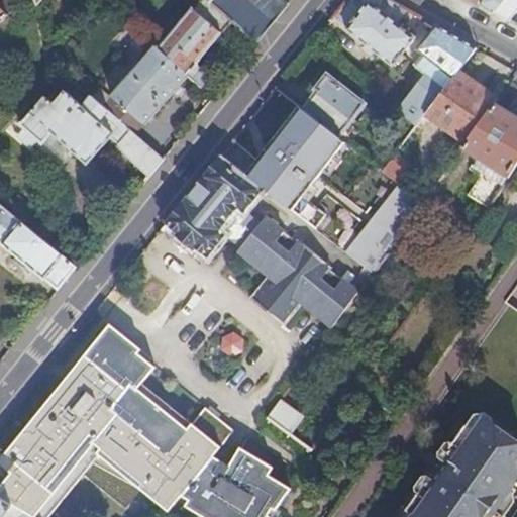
[(0,0),(0,7),(7,14),(8,14),(21,0),(0,0)]
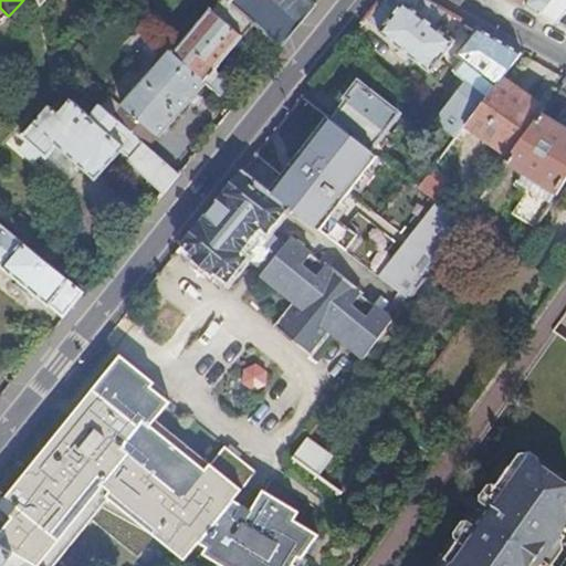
[(173,53),(206,81),(221,95),(233,80),(224,72),(219,73),(217,69),(244,37),(242,35),(253,23),(281,46),(302,20),(316,2),(313,0),(219,0),(211,10),(211,9),(173,53)]
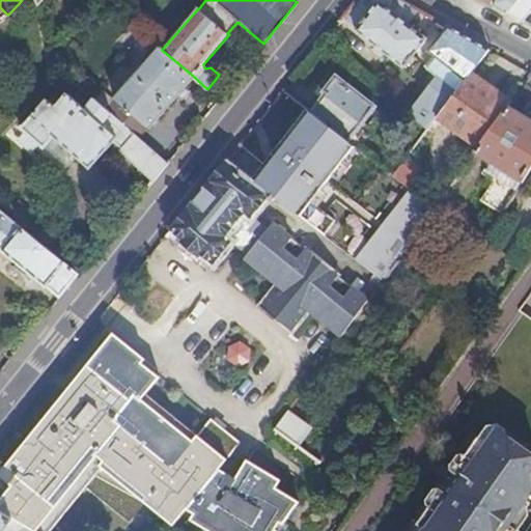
[(358,0),(357,1),(343,18),(358,29),(357,30),(404,68),(415,56),(427,38),(415,28),(410,23),(402,17),(412,4),(403,0),(358,0)]
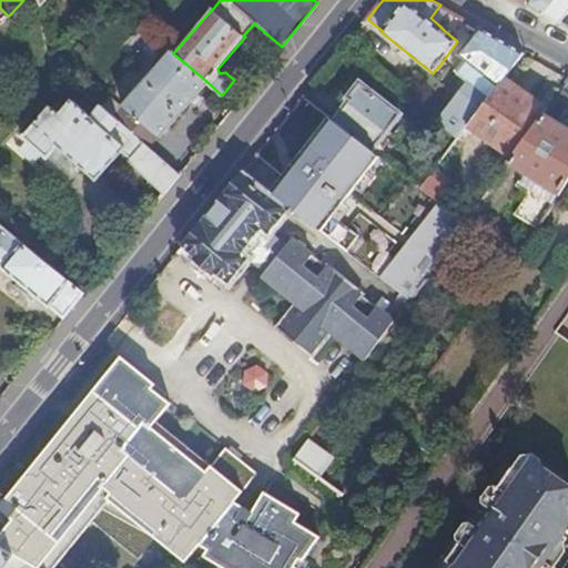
[(553,0),(519,0),(543,13),(553,0)]
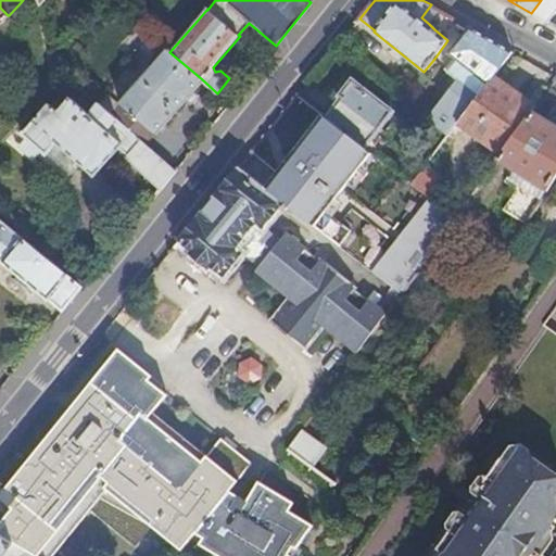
[(555,0),(541,0),(531,13),(548,23),(555,12),(555,0)]
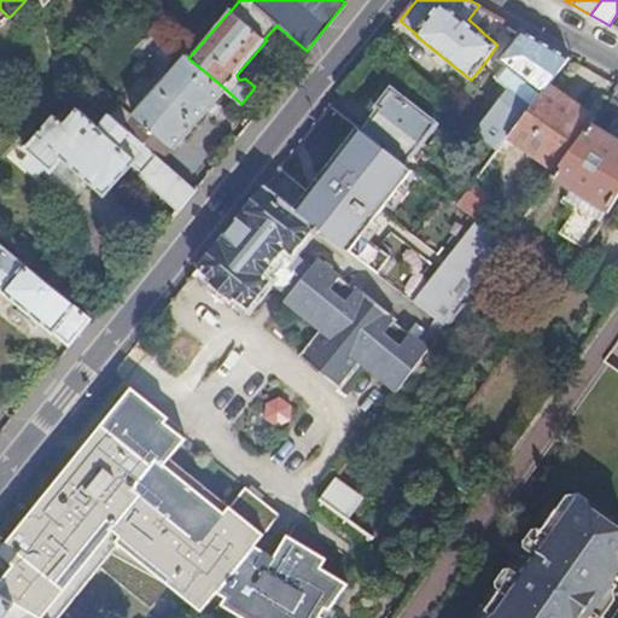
[(468,19),(477,27),(488,10),(479,5),(468,19)]
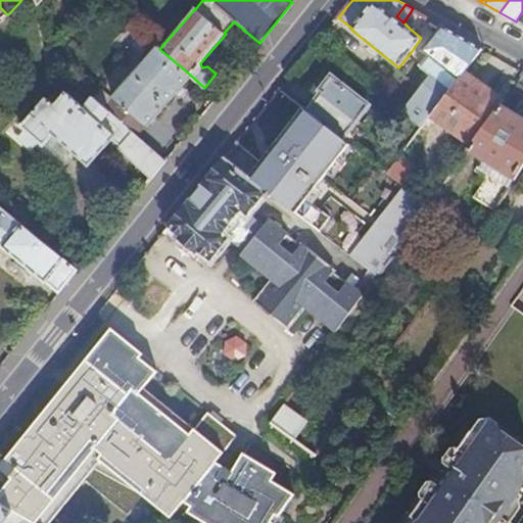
[(430,77),(402,112),(423,129),(431,116),(465,72),(483,48),(444,27),(424,52),(433,58),(440,64),(430,77)]
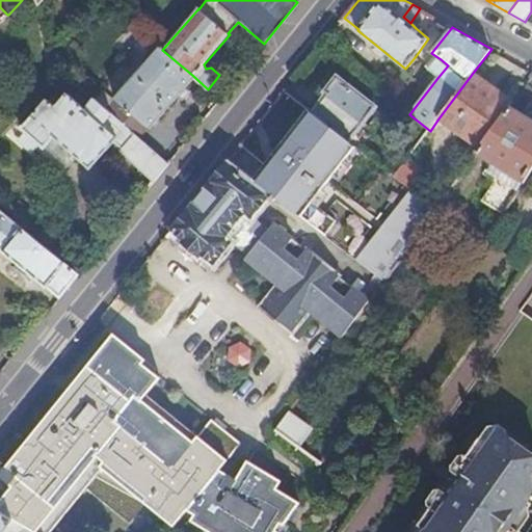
[(193,76),(162,50),(159,47),(114,98),(115,98),(112,102),(113,106),(121,112),(123,111),(124,112),(117,118),(138,137),(149,126),(149,127),(193,76)]
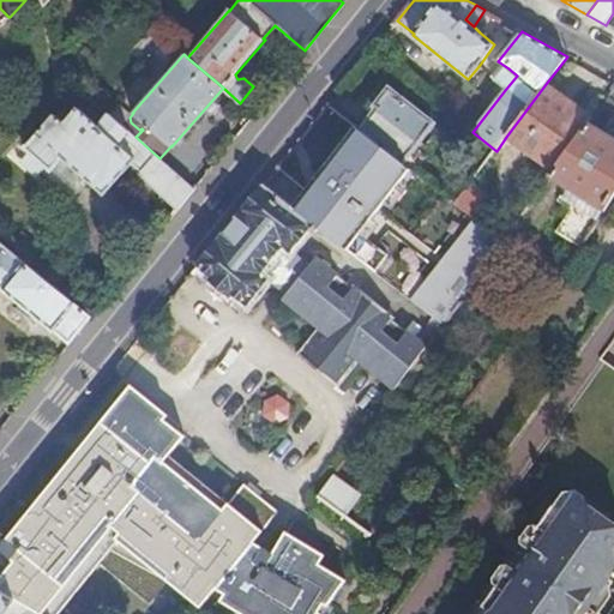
[(517,76),(509,68),(497,84),(505,90),(517,76)]
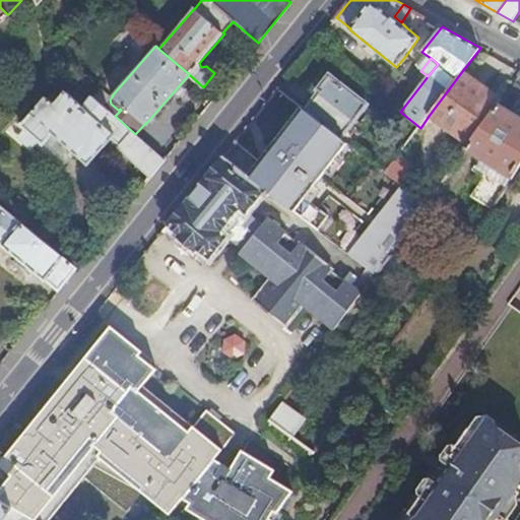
[(429,116),(471,146),(504,101),(462,71),(429,116)]
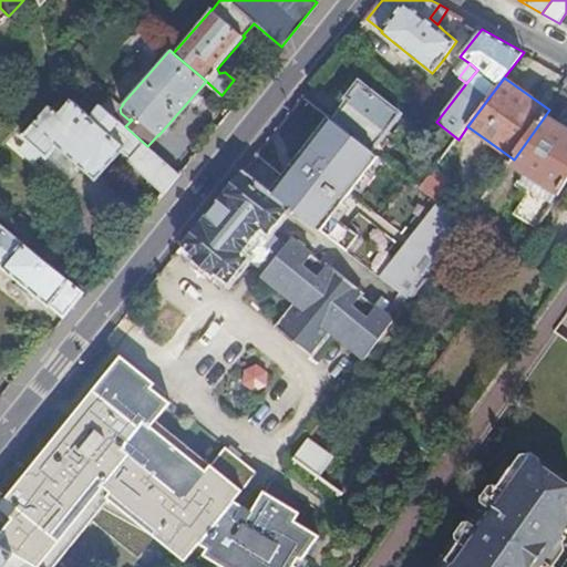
[(347,99),(331,117),(348,130),(373,150),(401,114),(357,80),(343,96),(347,99)]
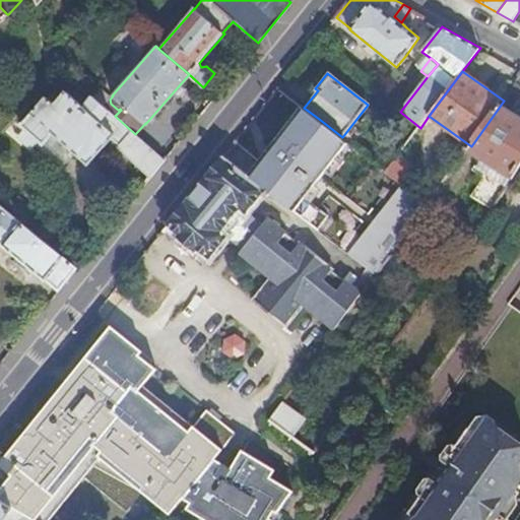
[(52,132),(73,151),(87,164),(111,136),(119,143),(117,146),(150,177),(165,159),(135,134),(115,116),(76,82),(70,88),(63,81),(58,87),(63,92),(54,104),(45,95),(19,124),(43,143),(44,141),(52,132)]
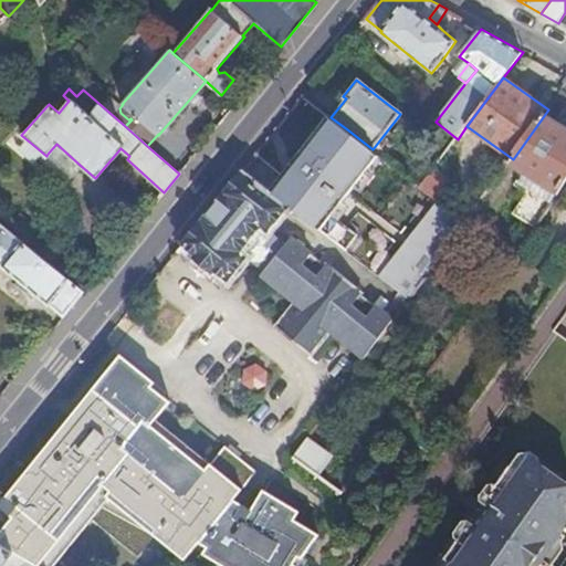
[(565,113),(565,91),(563,90),(548,109),(513,159),(509,164),(538,181),(535,188),(520,179),(502,206),(536,226),(558,194),(565,180),(565,125),(561,122),(565,113)]
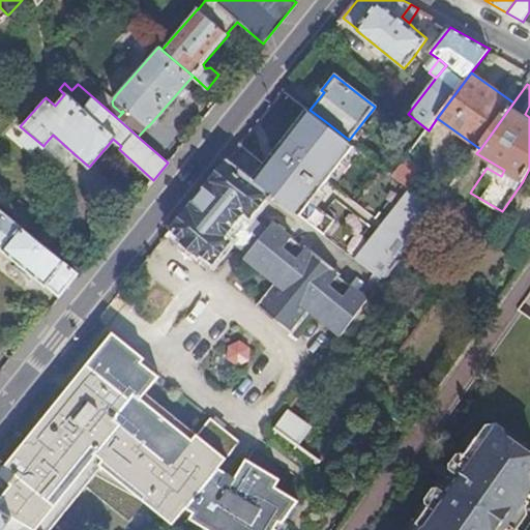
[(53,135),(45,144),(66,164),(75,154),(53,135)]
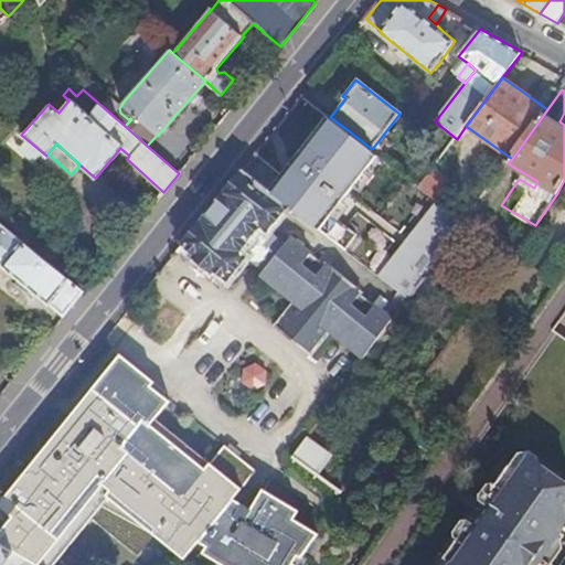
[(263,225),(269,231),(286,211),(291,215),(295,211),(288,205),(258,182),(243,170),(184,244),(228,280),(230,280),(247,258),(241,253),(263,225)]
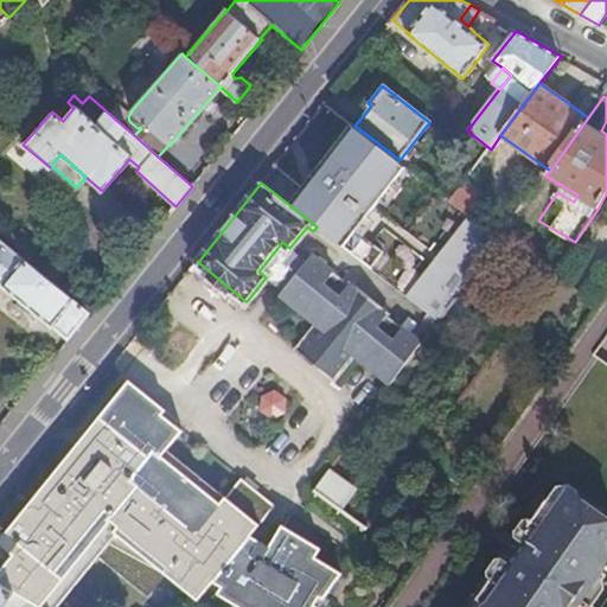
[(485,198),(466,183),(452,200),(472,216),(485,198)]
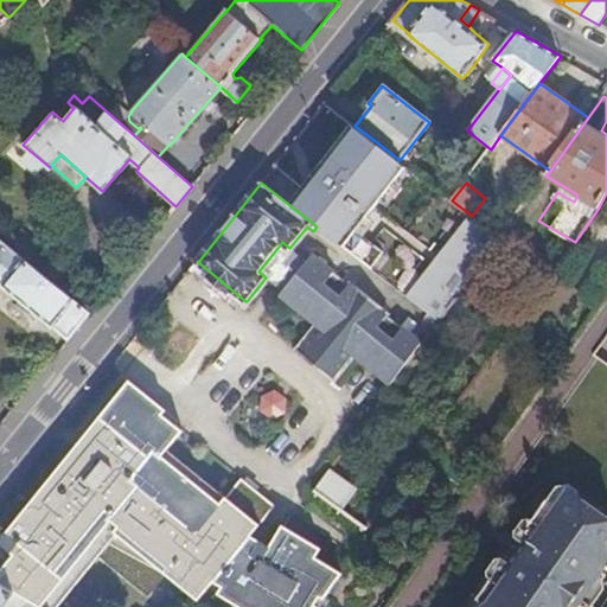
[(70,338),(91,311),(0,238),(0,285),(53,326),(55,325),(70,338)]
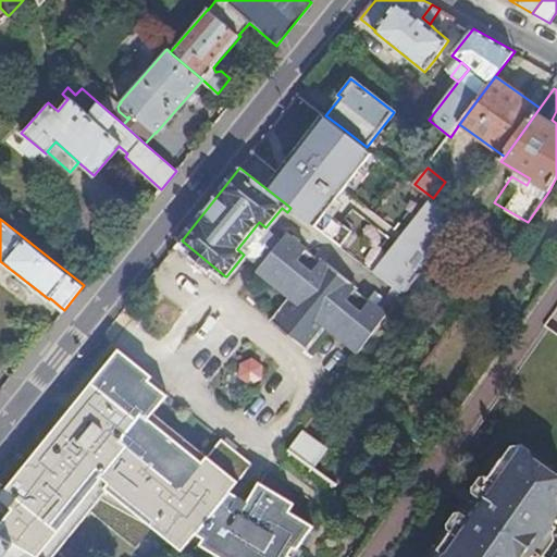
[(435,229),(446,237),(454,226),(442,219),(435,229)]
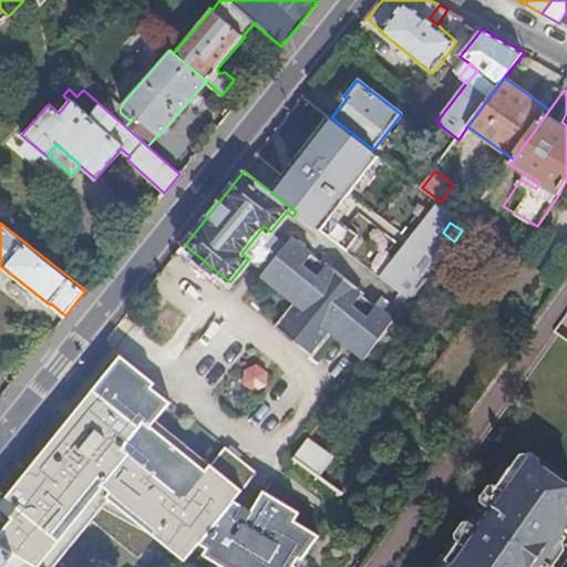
[(241,254),(248,259),(255,251),(265,239),(270,232),(264,226),(241,254)]
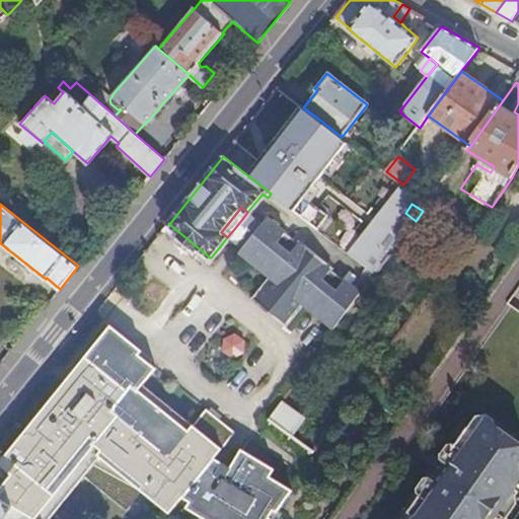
[(270,240),(242,219),(233,230),(281,269),(256,300),(254,298),(253,300),(290,329),(291,327),(289,325),(313,295),(345,319),(352,308),(336,296),(347,282),(332,271),(335,269),(301,242),(299,244),(280,228),(270,240)]
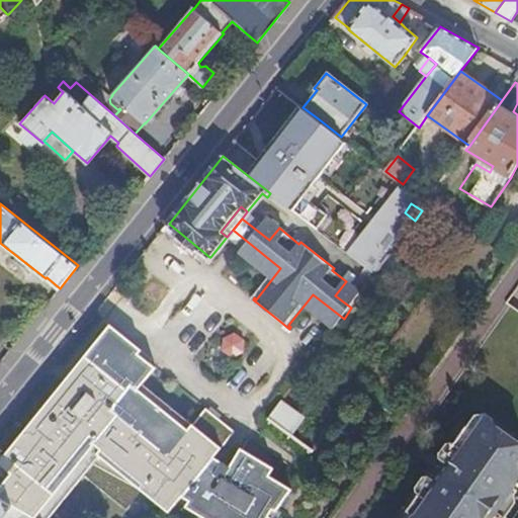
[(205,263),(209,257),(169,224),(164,230),(205,263)]
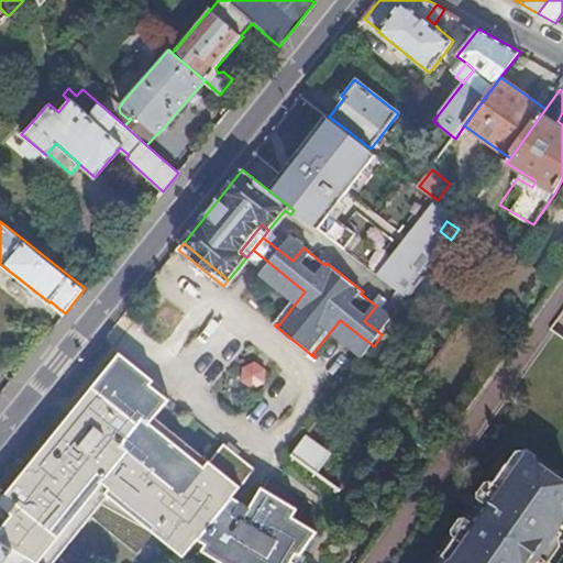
[(127,356),(123,360),(156,387),(159,384),(127,356)]
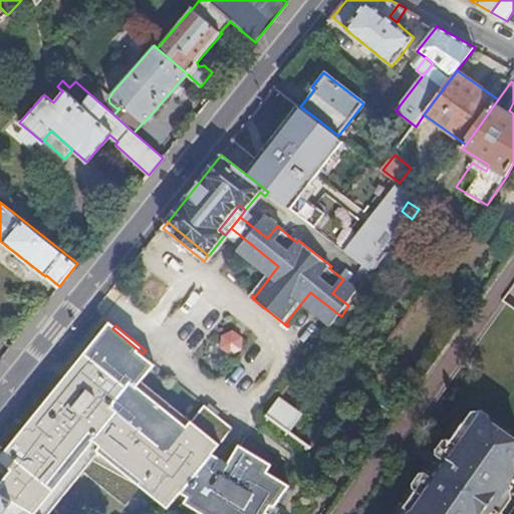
[(1,487),(0,488),(0,494),(33,513),(51,513),(94,460),(144,487),(171,508),(184,492),(191,496),(188,503),(203,512),(206,506),(218,513),(269,513),(289,484),(258,465),(234,450),(228,461),(220,456),(219,458),(211,453),(218,444),(194,424),(190,429),(168,411),(141,388),(146,382),(159,366),(143,353),(112,328),(106,335),(2,460),(22,476),(6,495),(2,492),(4,491),(1,489),(1,487)]
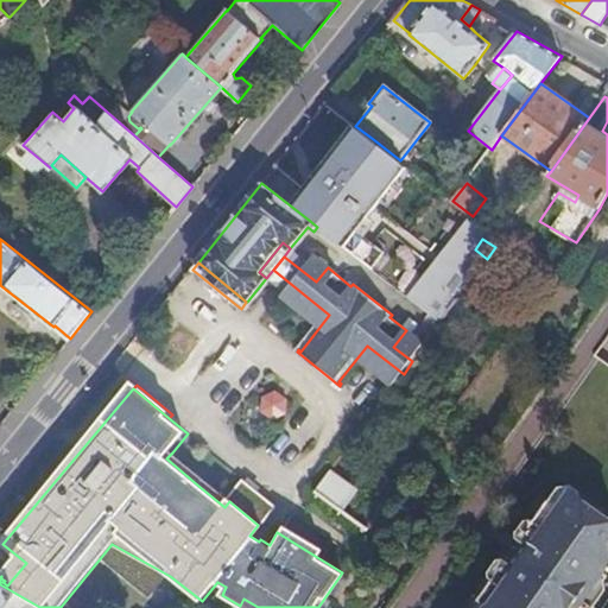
[(172,453),(166,458),(198,486),(225,507),(229,501),(172,453)]
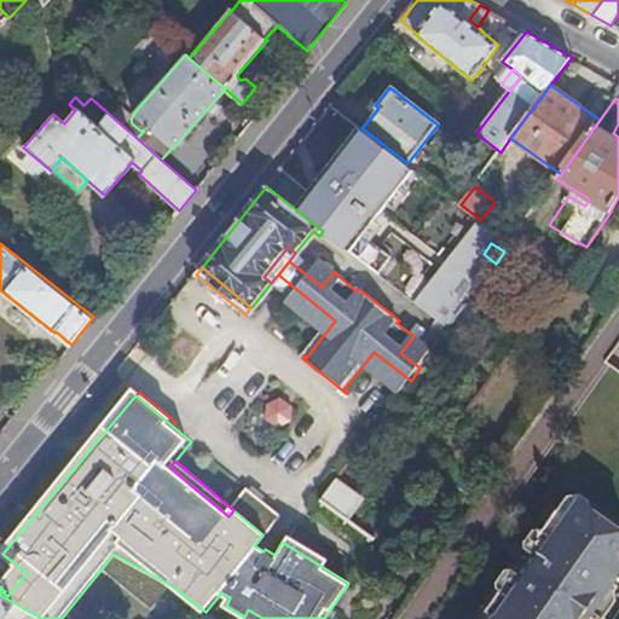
[(339,478),(323,503),(353,524),(370,499),(339,478)]
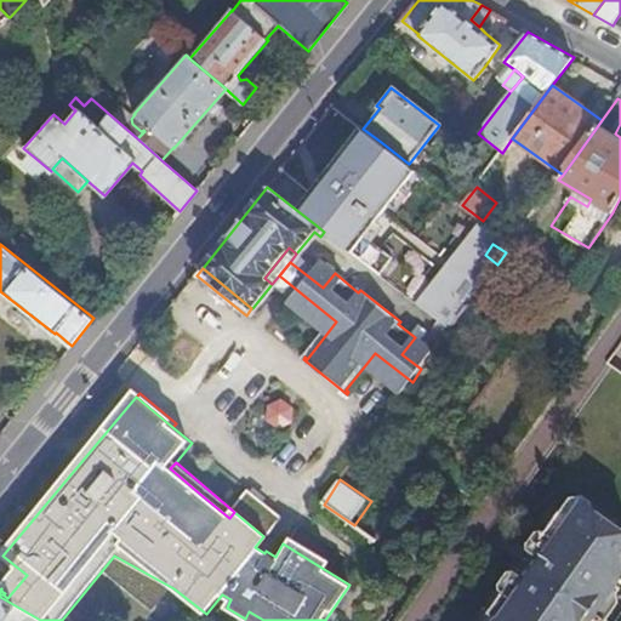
[(480,479),(469,494),(482,502),(493,488),(480,479)]
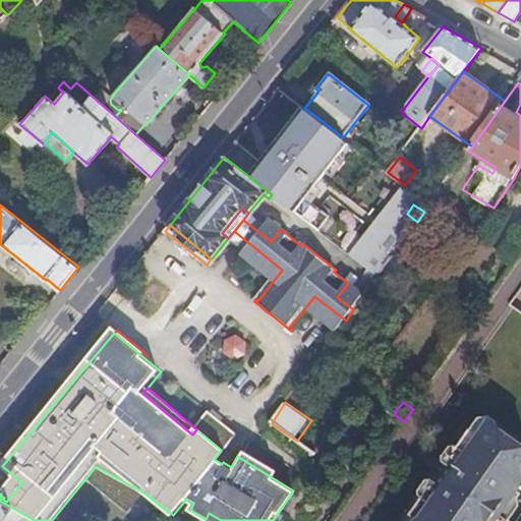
[(496,520),(497,520),(506,507),(514,506),(520,494),(520,490),(518,488),(520,484),(520,473),(518,471),(520,466),(520,442),(498,425),(496,427),(489,423),(481,436),(474,430),(461,450),(428,497),(415,516),(420,520),(419,520),(496,520)]
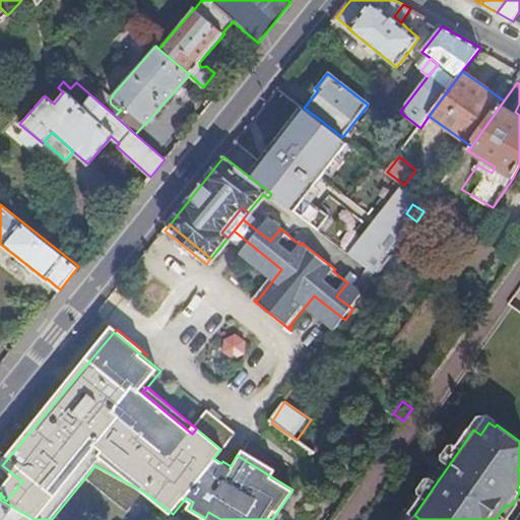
[(307,424),(299,443),(319,451),(327,432),(307,424)]
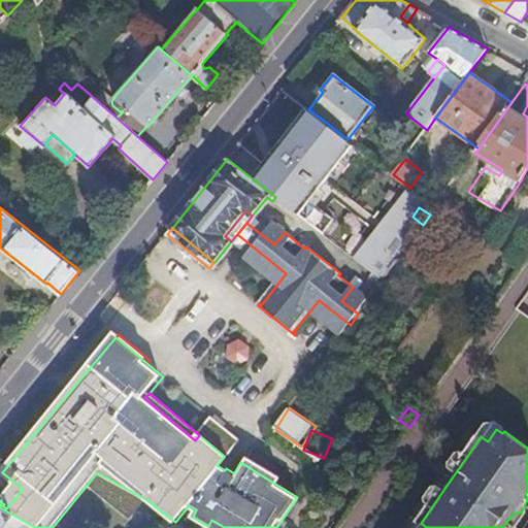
[(467,456),(481,436),(479,435),(465,454),(467,456)]
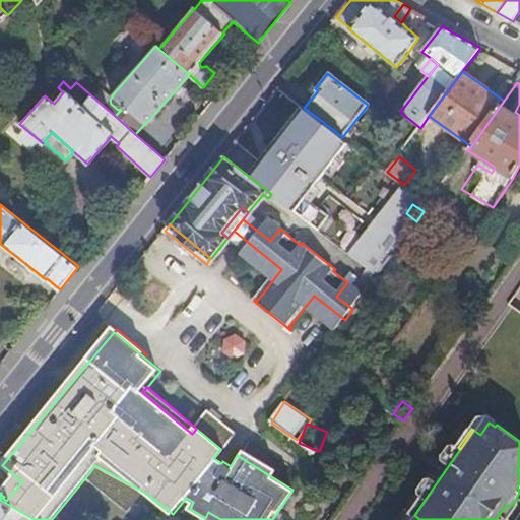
[(242,448),(237,455),(261,470),(266,462),(242,448)]
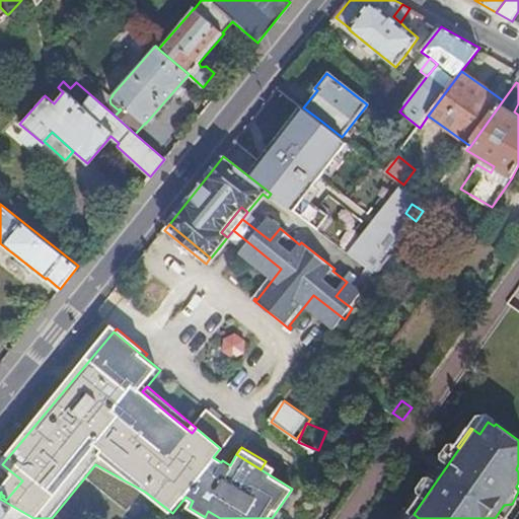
[(414,514),(427,495),(425,494),(411,513),(414,514)]
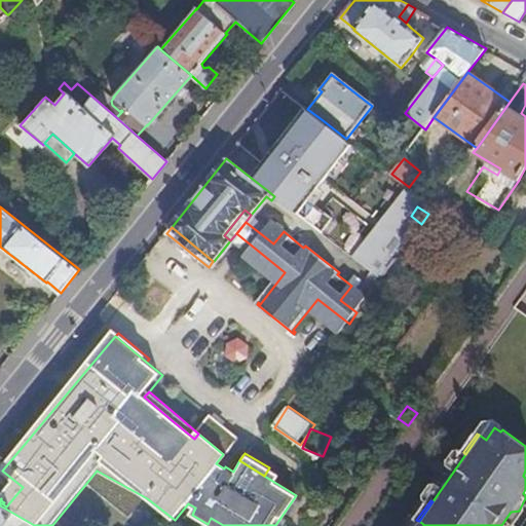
[(34,525),(0,505),(0,525),(34,525)]
